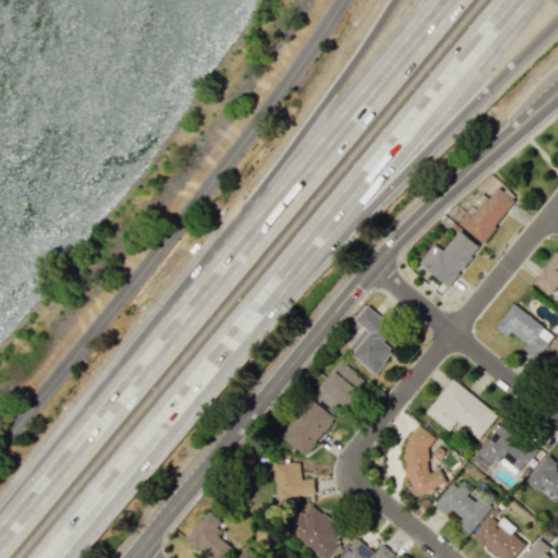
[(495,223),(497,226),(484,242),(459,221),(469,210),(472,213),(487,194),(489,196),(498,184),(516,198),(495,223)]
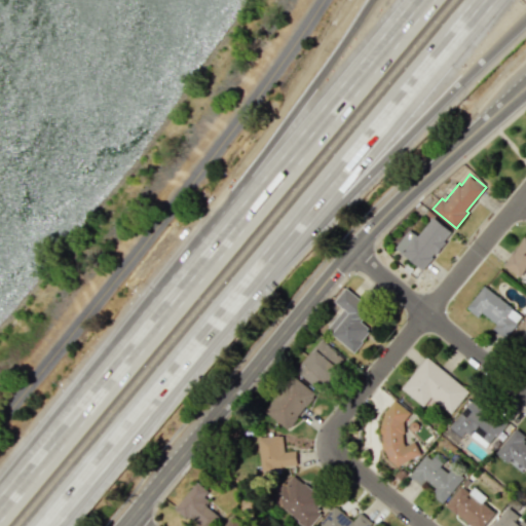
[(418,234),(409,228),(395,246),(401,250),(400,251),(405,255),(406,254),(420,265),(419,266),(423,269),(447,240),(445,239),(452,230),(434,216),(418,234)]
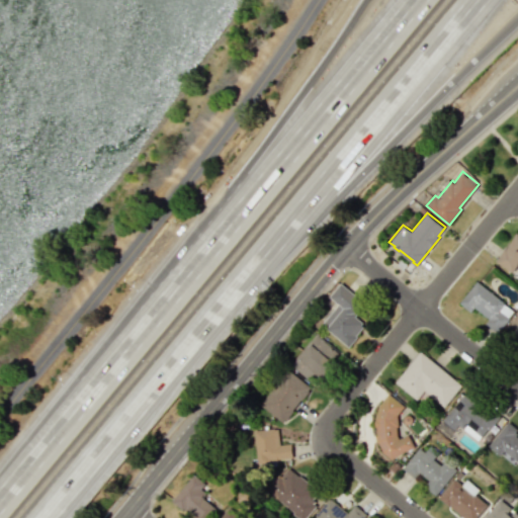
[(517,262),(517,234),(514,232),(496,263),(513,272),(517,262)]
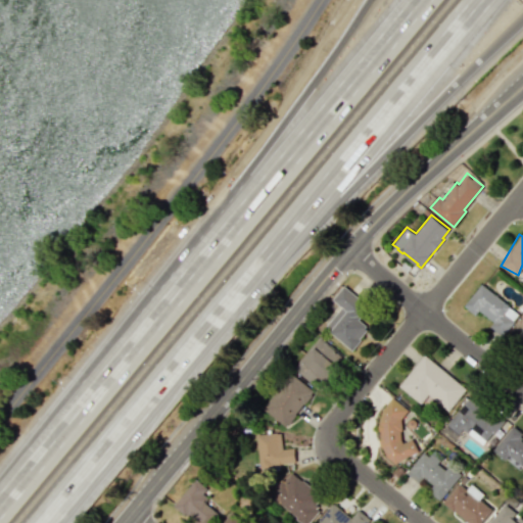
[(492,322),(489,328),(503,337),(519,312),(479,285),(465,307),(476,316),(478,312),(492,322)]
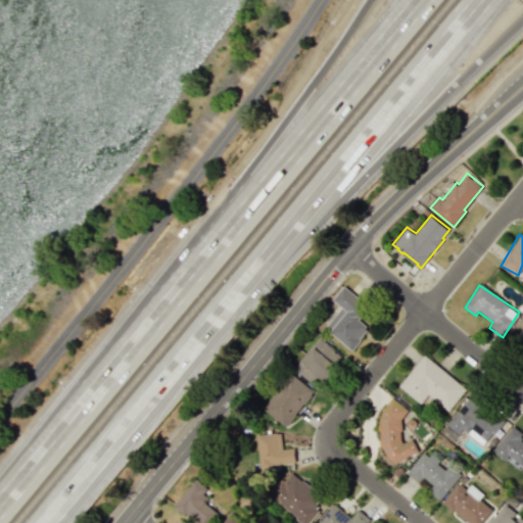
[(351,350),(369,328),(357,319),(367,305),(341,286),(331,300),(340,306),(323,329),(351,350)]
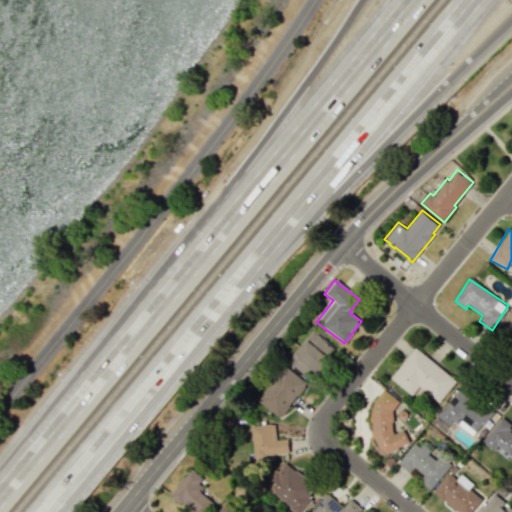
[(511,320),(500,334),(511,344),(511,320)]
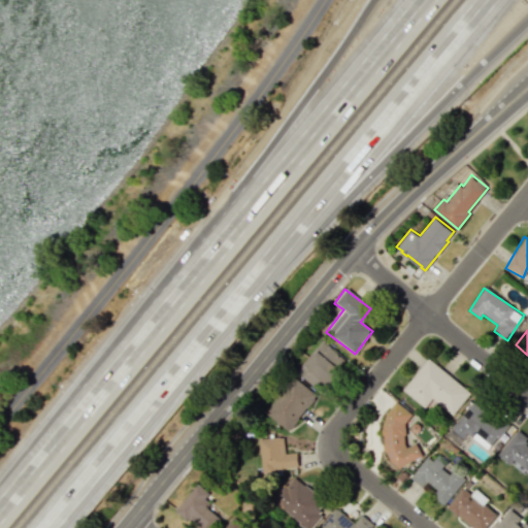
[(296,372),(323,394),(348,362),(321,341),(296,372)]
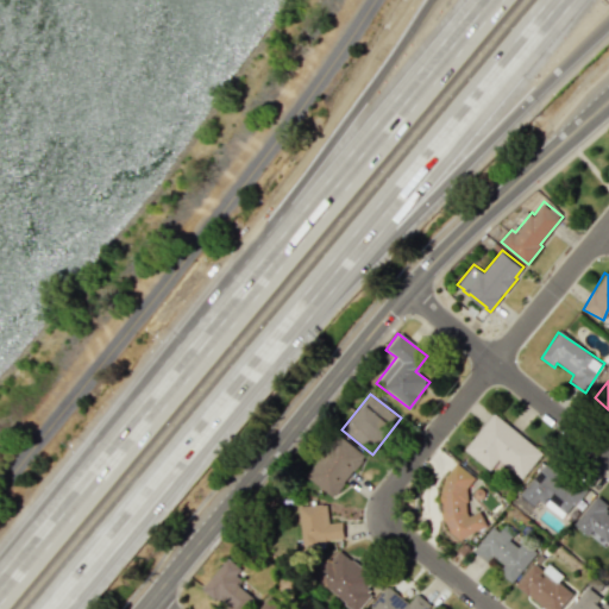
[(464,451),(489,470),(497,459),(522,478),(544,452),(493,413),(464,451)]
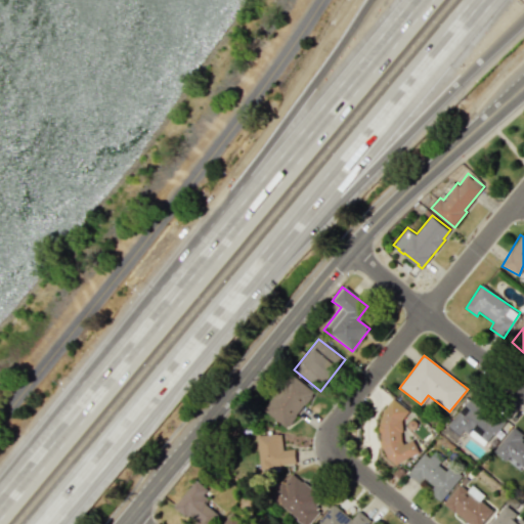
[(262,409),(282,427),(312,393),(292,375),(262,409)]
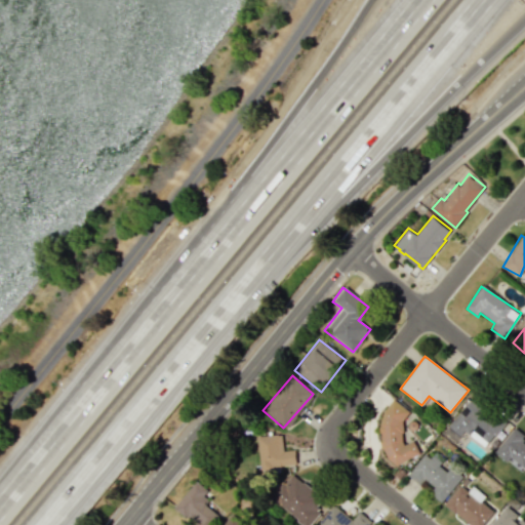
[(463,431),(485,448),(502,425),(470,399),(448,427),(459,436),(463,431)]
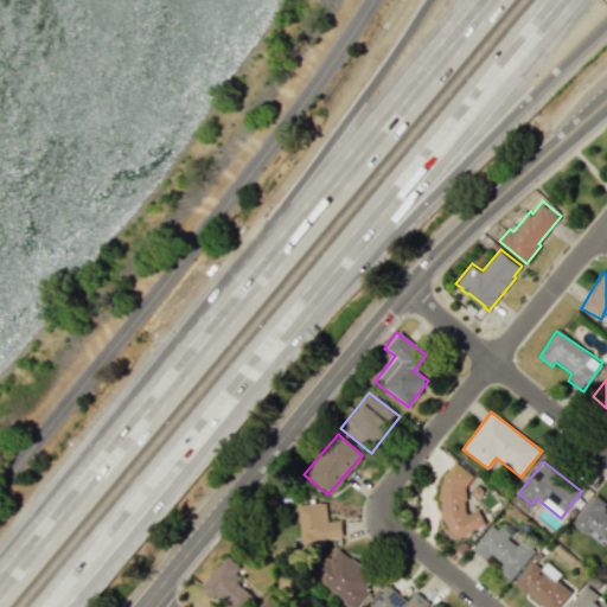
[(485,525),(478,510),(472,512),(459,486),(470,481),(461,464),(428,479),(458,538),(485,525)]
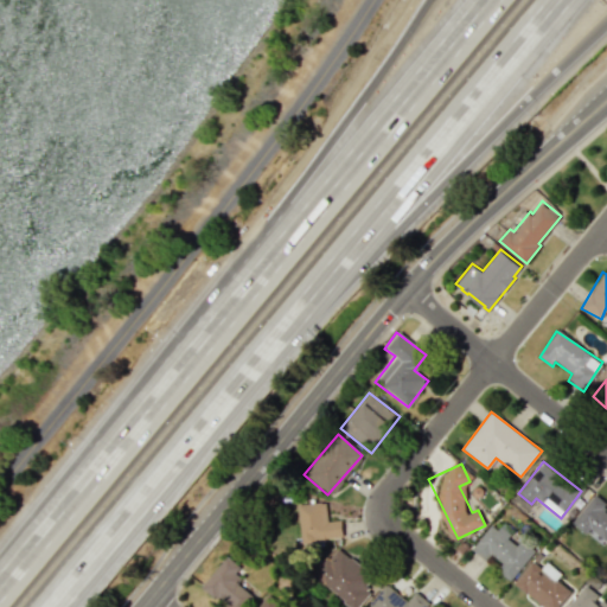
[(585,535),(589,529),(606,542),(606,540),(606,510),(604,508),(606,504),(594,494),(572,523),(585,535)]
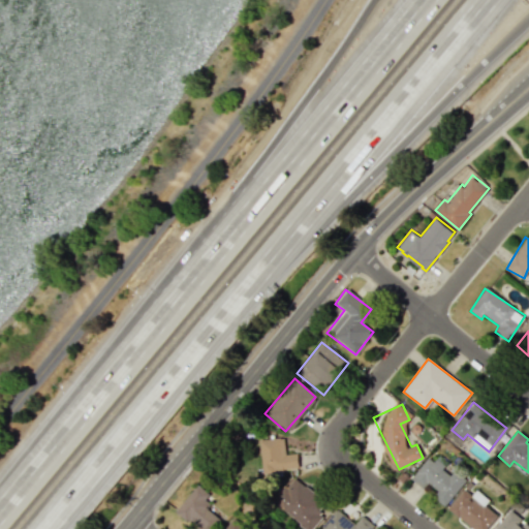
[(259,439),(261,471),(298,470),(297,454),(284,455),(283,438),(259,439)]
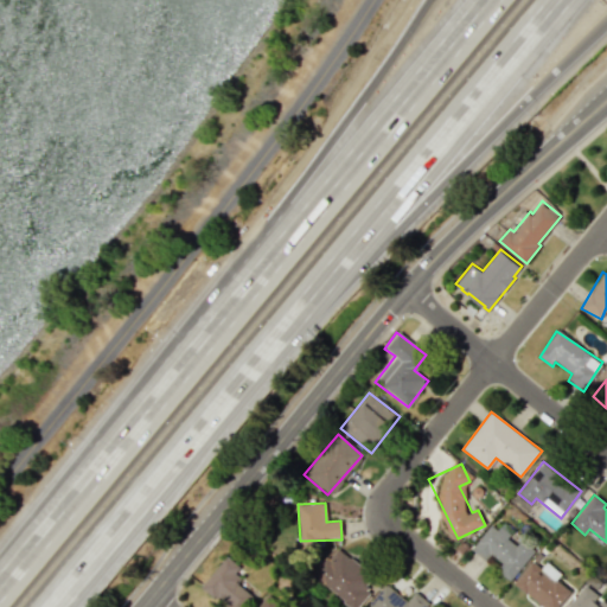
[(535,549),(522,540),(517,545),(508,538),(513,531),(503,524),(497,530),(490,524),(471,550),(485,561),(491,555),(502,563),(496,570),(511,581),(535,549)]
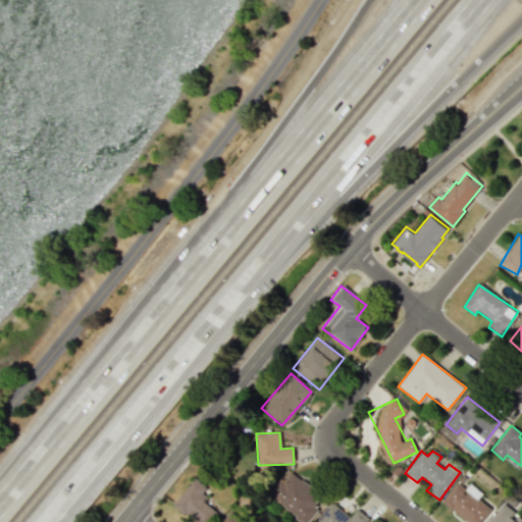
[(301,521),(307,521),(325,500),(289,470),(268,496),(301,521)]
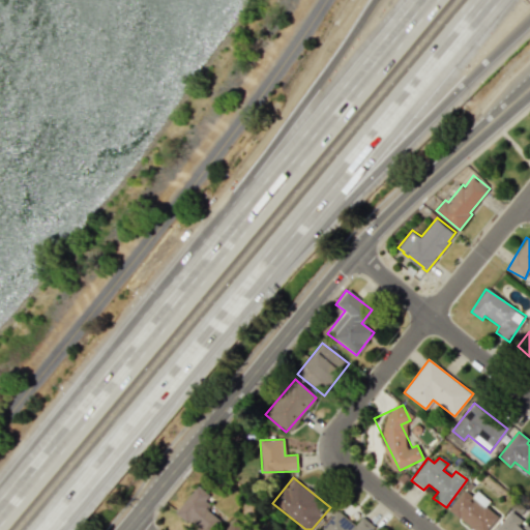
[(173,514),(192,529),(213,529),(225,517),(205,501),(209,496),(197,486),(173,514)]
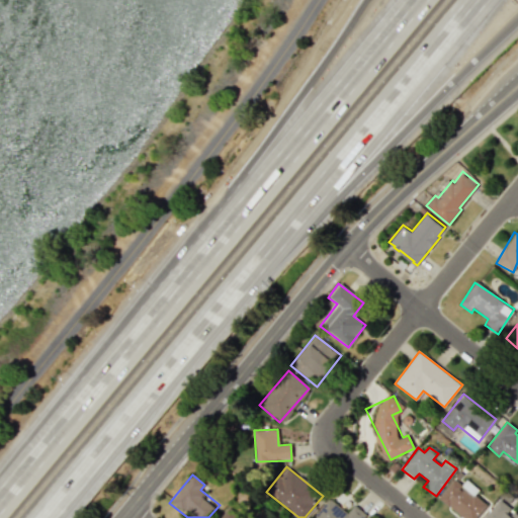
[(438,499),(462,517),(476,517),(487,504),(473,495),(479,490),(465,480),(461,485),(453,479),(438,499)]
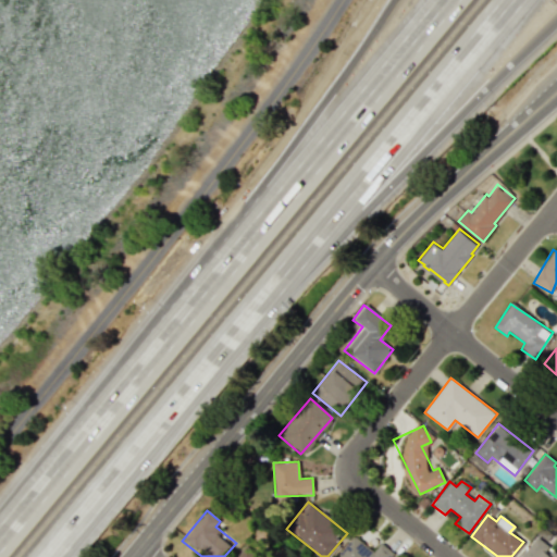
[(336,556),(391,556),(394,554),(381,543),(374,553),(355,536),(336,556)]
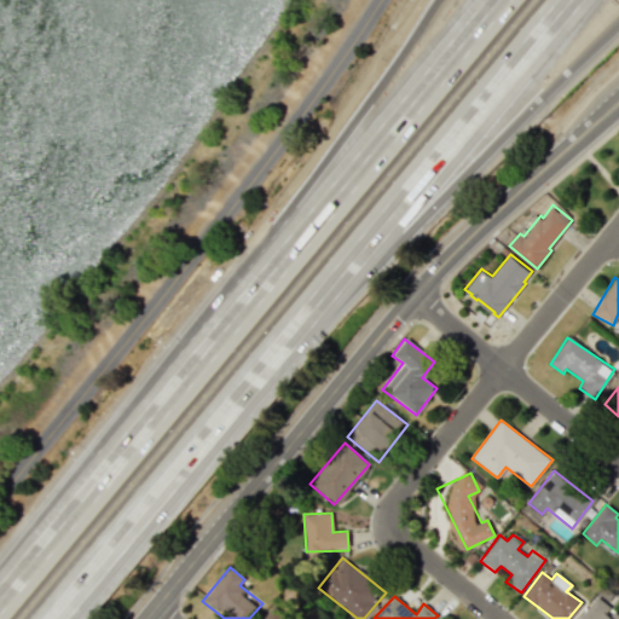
[(618,618),(618,615),(596,597),(578,618),(618,618)]
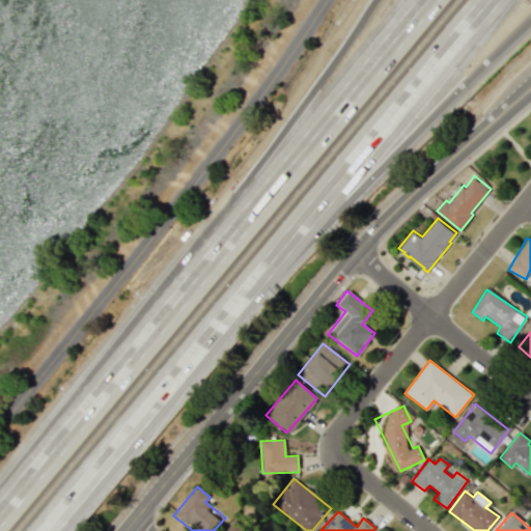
[(246,530),(232,521),(224,530),(246,530)]
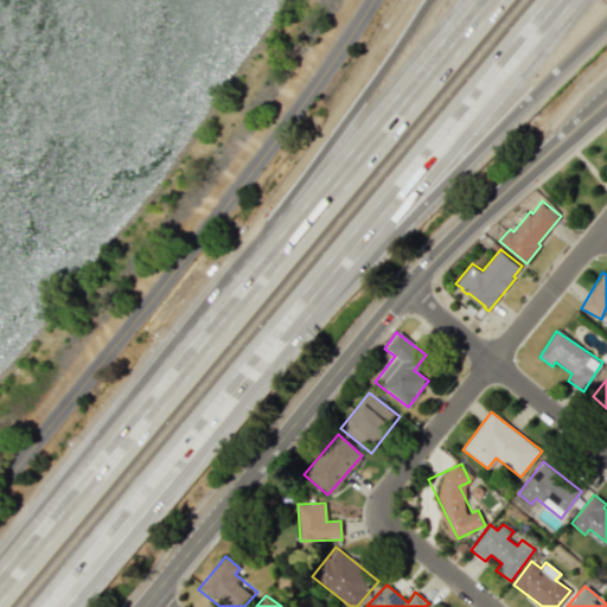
All buildings are outlined.
